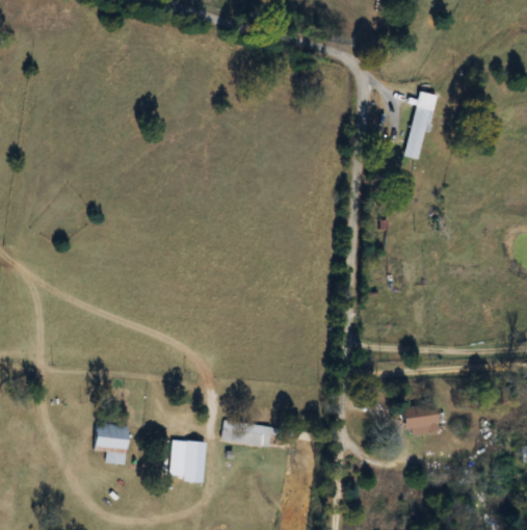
[(422,160),(435,95),(418,91),(405,157),(422,160)]
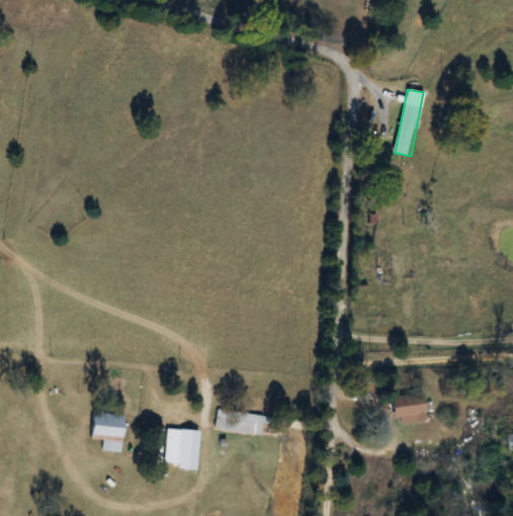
[(426,421),(426,395),(392,395),(392,421),(426,421)]
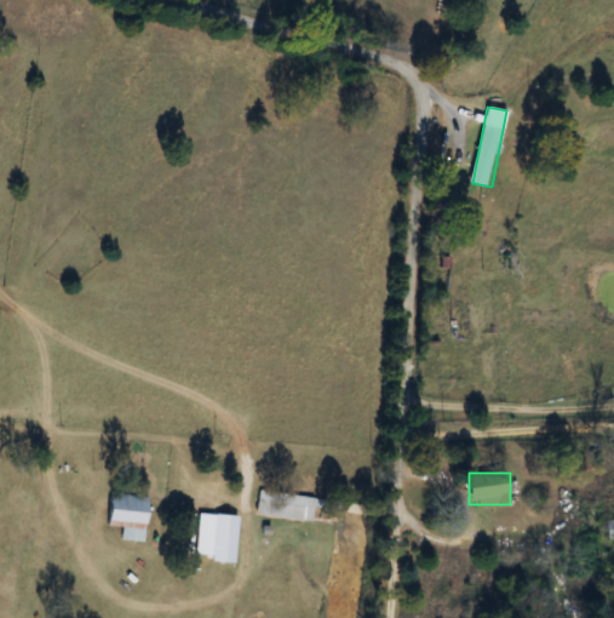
[(317,499),(264,491),(260,514),(314,522),(317,499)]
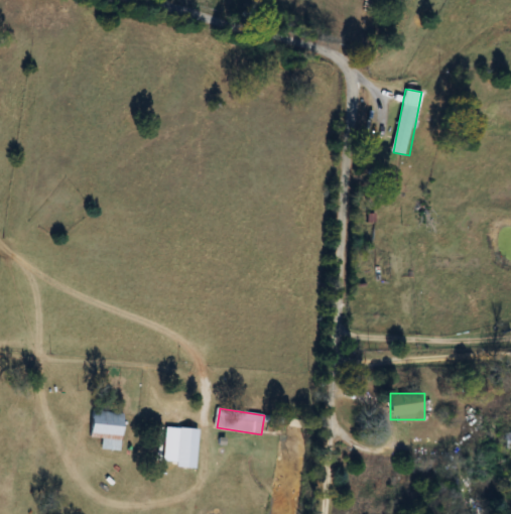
[(104,448),(123,451),(125,412),(93,410),(91,436),(104,437),(104,448)]
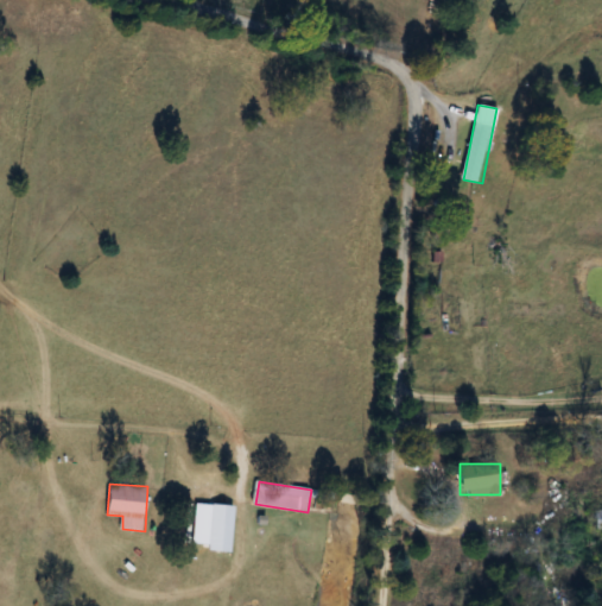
[(209,550),(230,553),(234,506),(213,505),(209,550)]
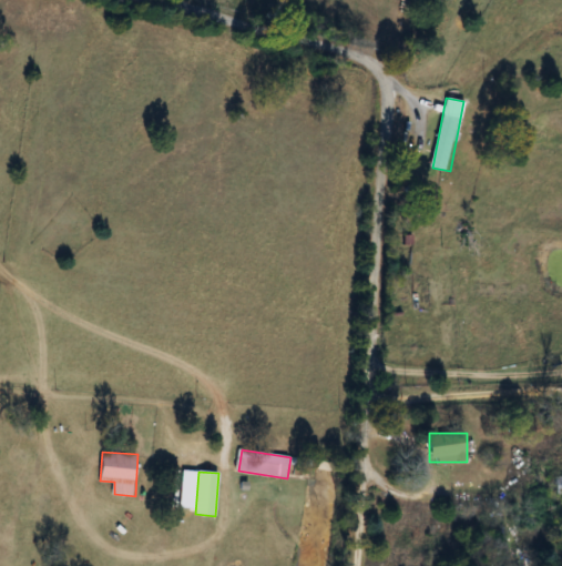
All buildings are outlined.
